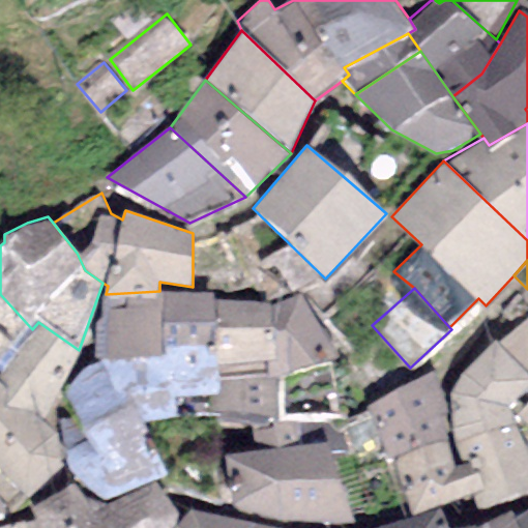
[(214,299),(213,294),(159,291),(106,294),(101,318),(93,321),(96,357),(64,390),(77,414),(60,418),(75,480),(86,498),(106,503),(156,480),(168,474),(145,419),(174,413),(175,394),(198,393),(216,392),(214,299)]
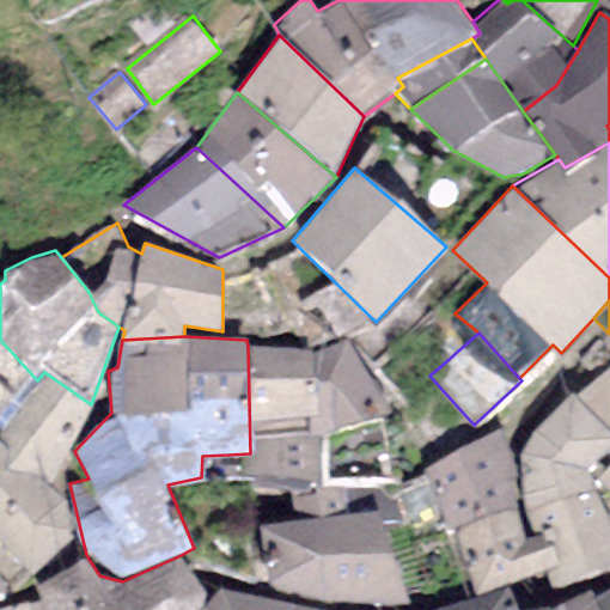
[(0,425),(37,380),(0,340),(0,425)]
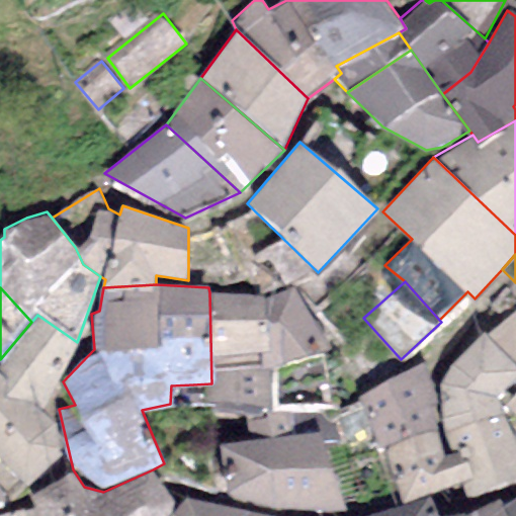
[(295,288),(265,294),(272,405),(333,406),(322,351),(333,349),(295,288)]
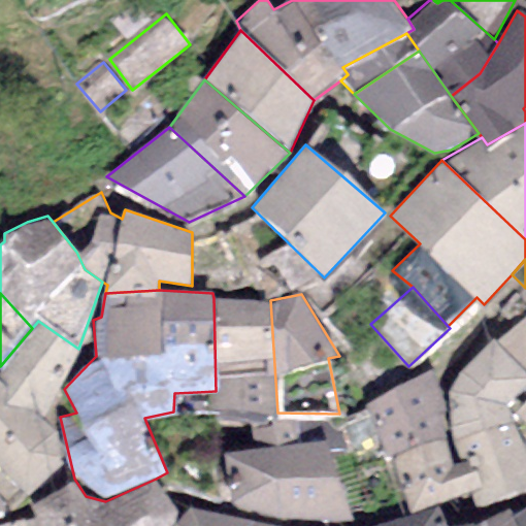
[(270,300),(214,298),(216,391),(197,392),(199,414),(219,413),(218,420),(278,422),(277,413),(270,300)]
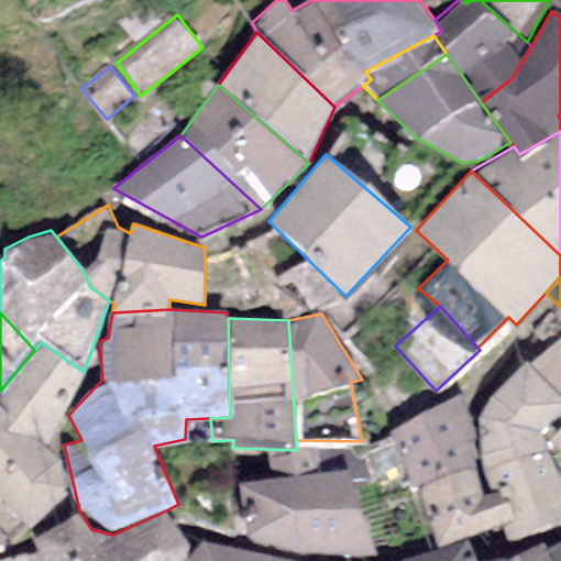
[(560,332),(526,360),(560,395),(560,430),(552,440),(560,449),(560,332)]
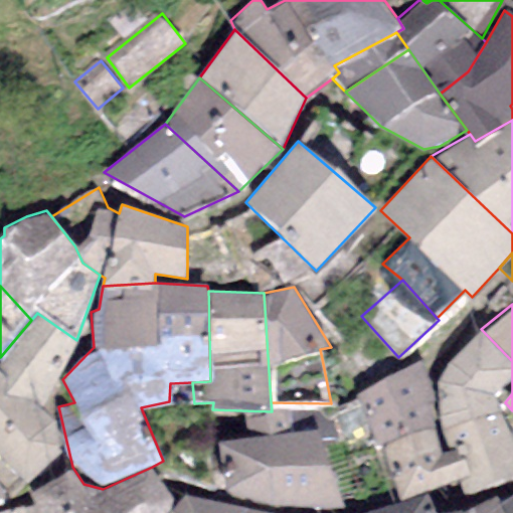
[(76,340),(37,313),(31,320),(0,357),(0,491),(2,497),(60,452),(55,419),(42,407),(76,340)]
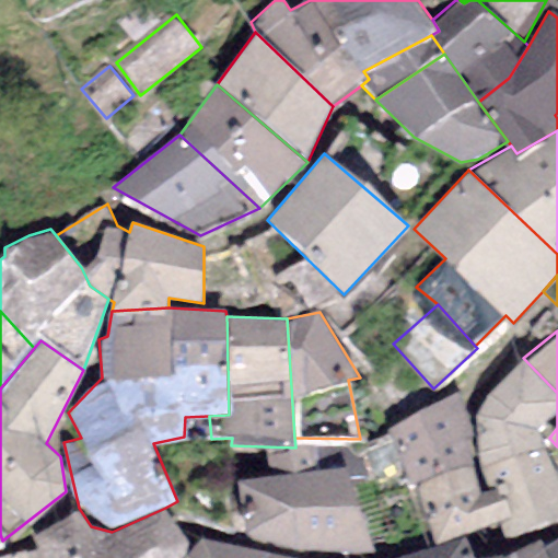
[(557,393),(523,358),(488,393),(476,416),(481,468),(544,448),(535,428),(557,409),(557,393)]
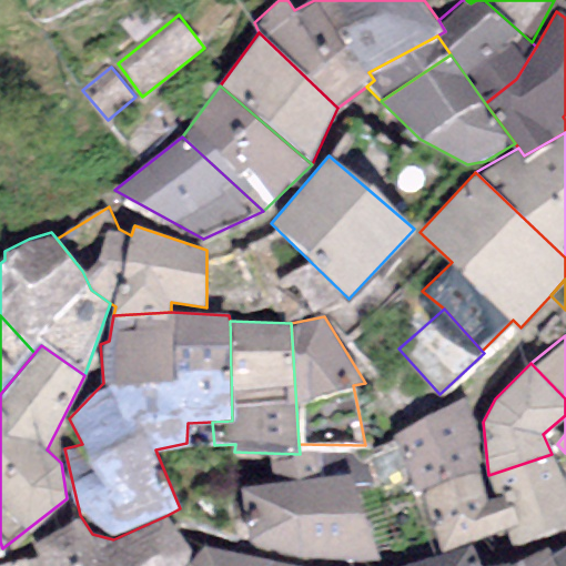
[(464,396),(391,435),(415,491),(424,488),(481,471),(478,424),(464,396)]
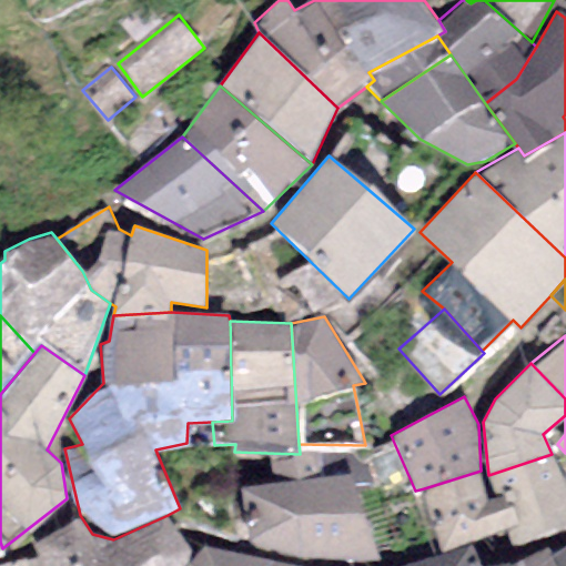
[(565,484),(552,454),(488,475),(496,498),(511,495),(518,524),(506,529),(514,548),(565,528),(565,484)]
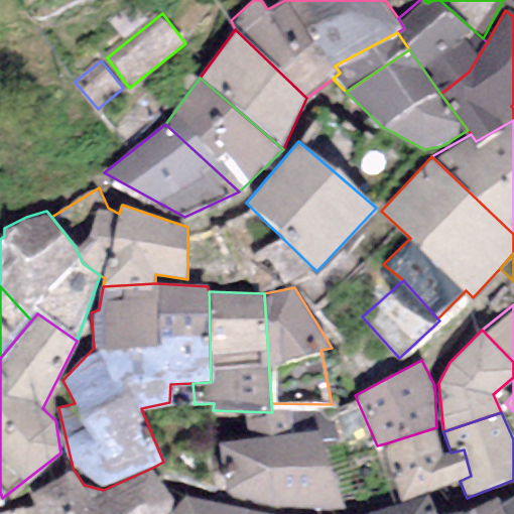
[(385,443),(401,502),(430,493),(460,481),(471,476),(464,450),(451,453),(442,455),(436,427),(385,443)]
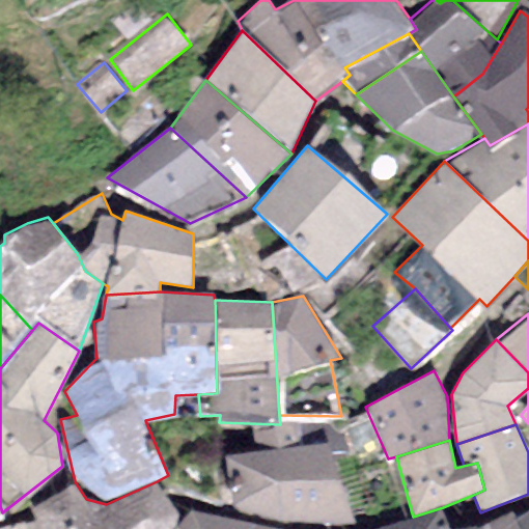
[(329,442),(228,454),(234,510),(290,522),(357,524),(329,442)]
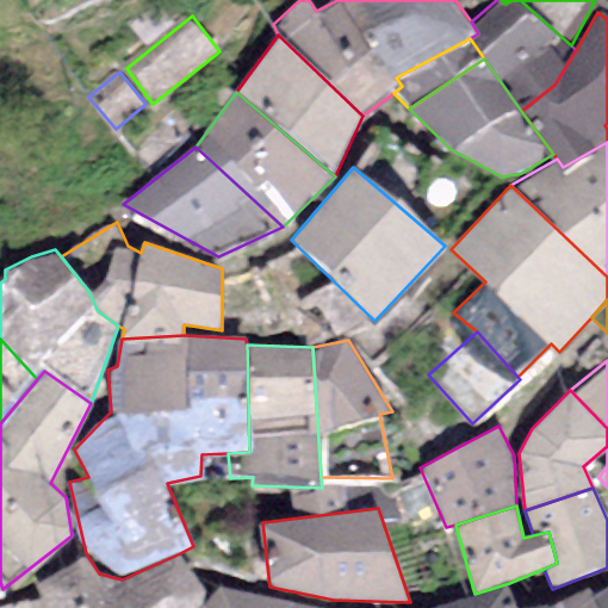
[(86,553),(35,583),(37,597),(41,607),(197,607),(202,603),(209,595),(180,553),(122,579),(99,574),(86,553)]
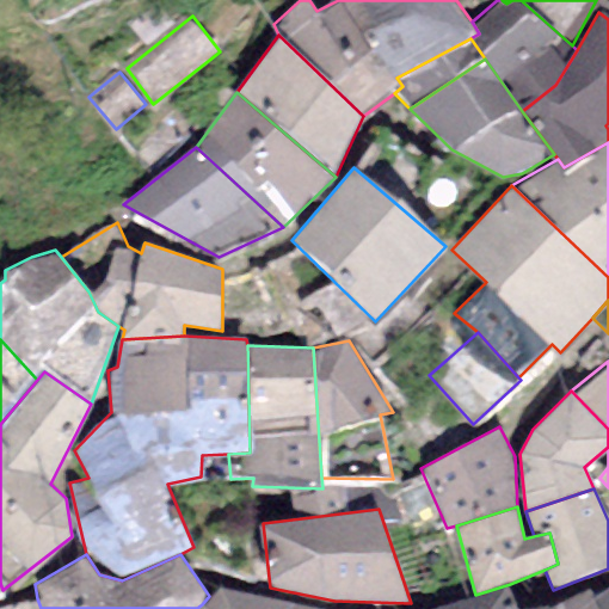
[(475,595),(436,606),(436,608),(520,608),(510,584),(475,595)]
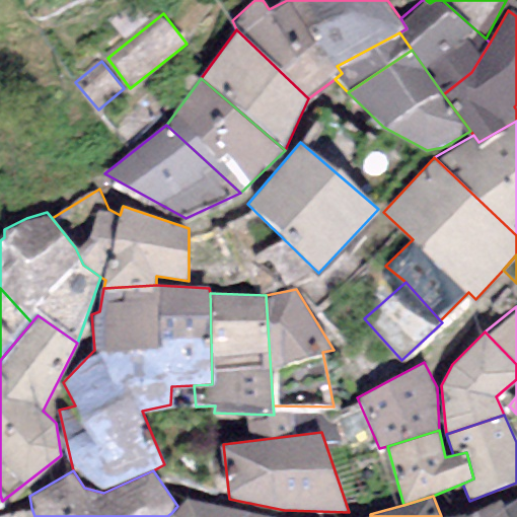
[(516,498),(504,507),(510,516),(516,516),(516,498)]
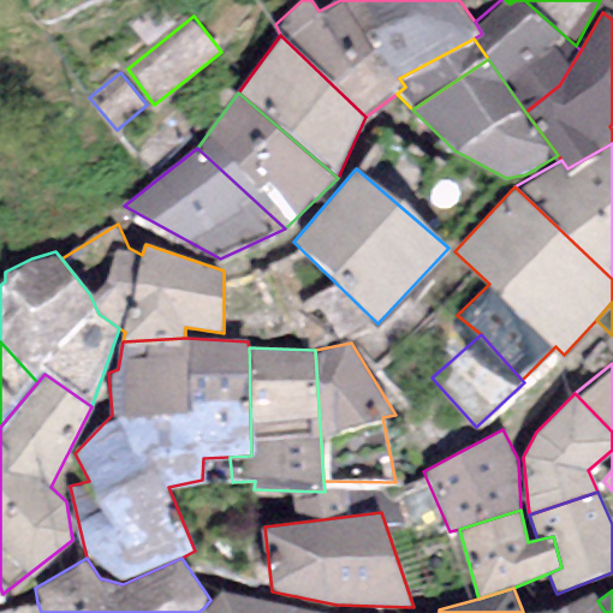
[(291,612),(293,606),(220,591),(203,608),(201,612),(291,612)]
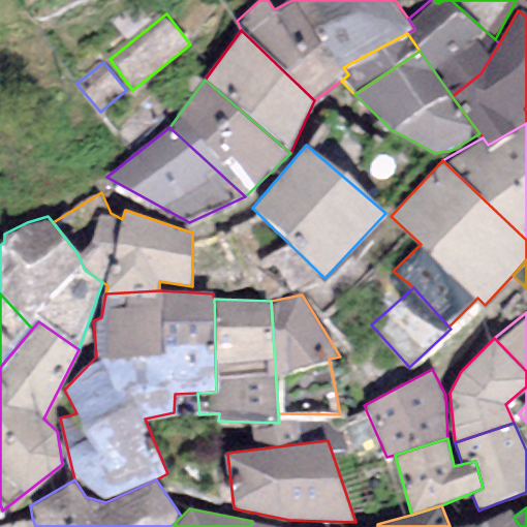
[(509,510),(452,526),(520,526),(514,517),(509,510)]
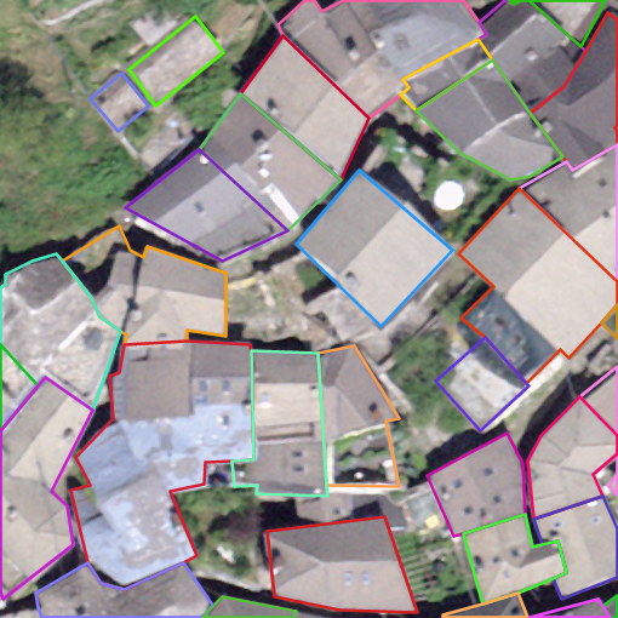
[(6,617),(41,617),(38,607),(6,617)]
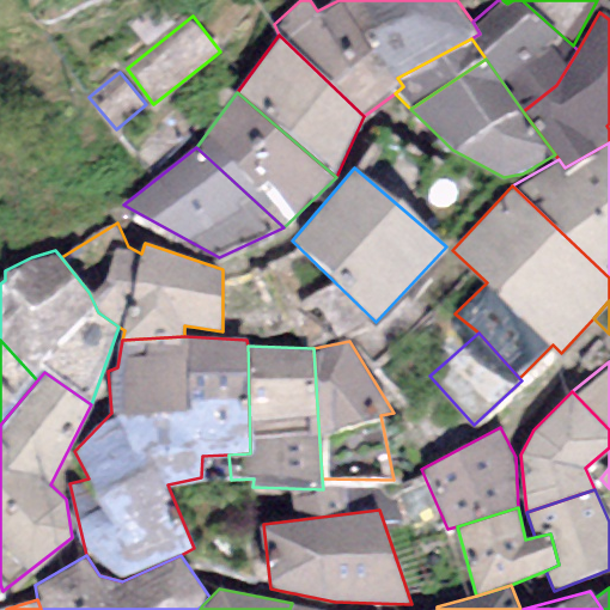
All buildings are outlined.
